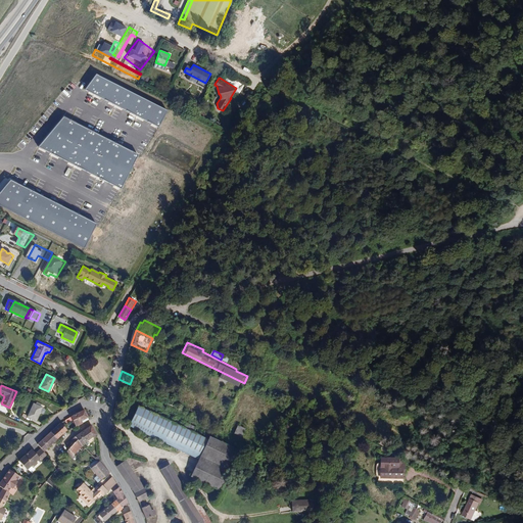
[(36,421),(41,407),(33,403),(28,417),(36,421)]
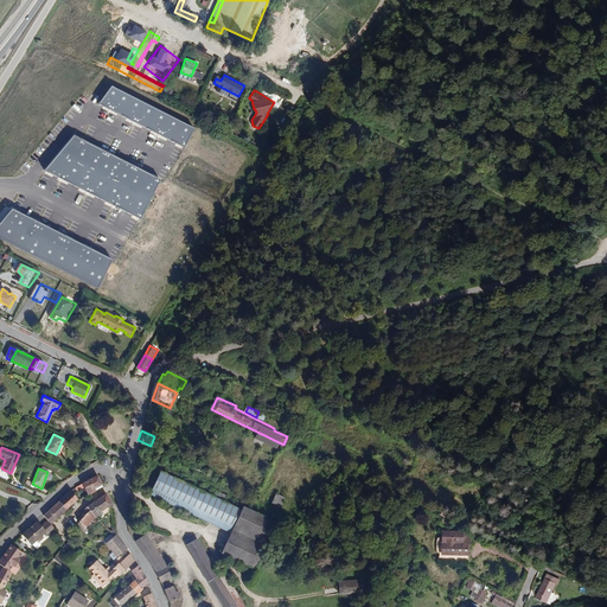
[(441,481),(445,473),(436,470),(433,478),(441,481)]
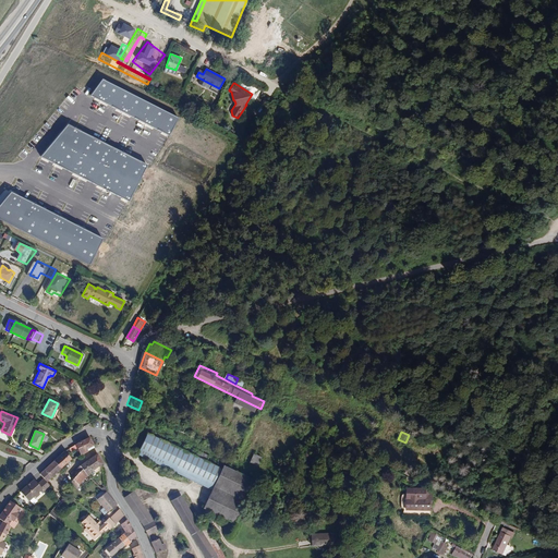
[(195,456),(160,439),(161,436),(155,433),(153,436),(147,433),(137,453),(211,488),(203,507),(210,510),(222,489),(233,470),(222,465),(221,469),(206,461),(208,456),(198,450),(195,456)]
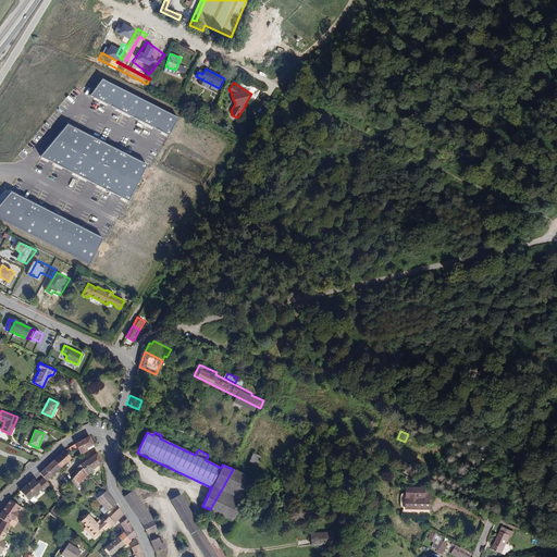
[(86,448),(93,444),(89,435),(75,443),(81,454),(87,450),(86,448)]
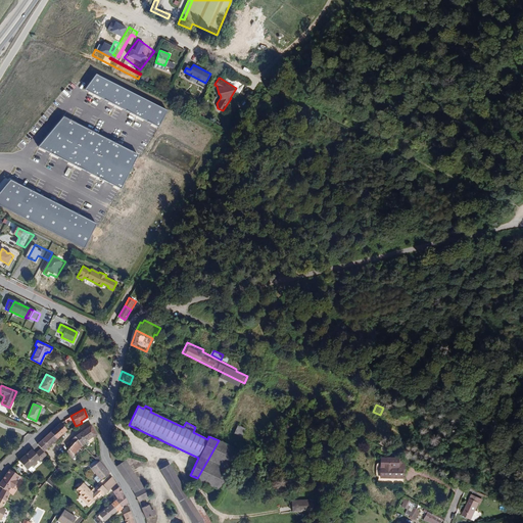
[(56,438),(66,429),(60,422),(50,431),(56,438)]
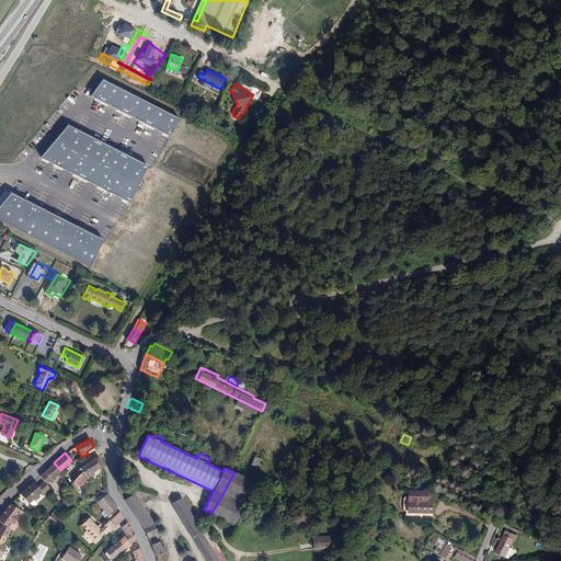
[(87,477),(92,473),(103,466),(98,456),(80,468),(76,471),(73,474),(77,477),(70,485),(78,492),(81,489),(79,487),(87,477)]
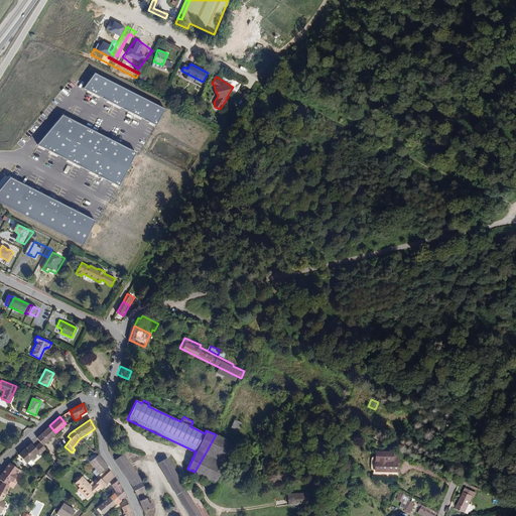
[(238,429),(241,422),(235,419),(232,426),(238,429)]
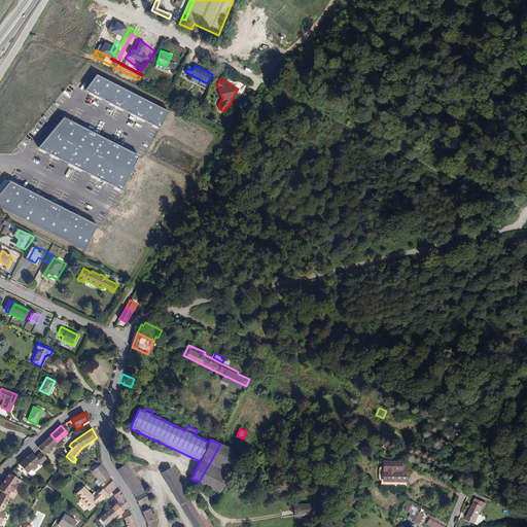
[(43,455),(57,442),(50,434),(37,447),(41,452),(42,453),(43,455)]
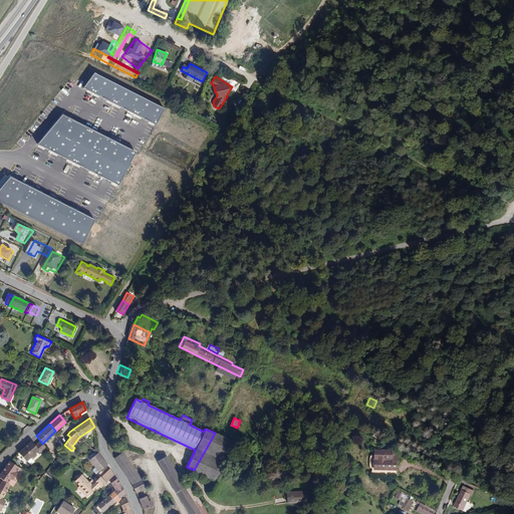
[(216,481),(234,443),(215,433),(205,451),(194,470),(216,481)]
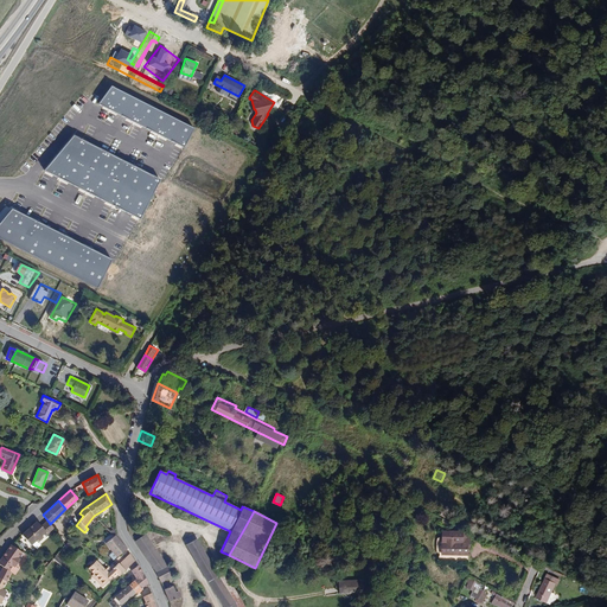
[(40,535),(45,531),(48,534),(53,529),(52,528),(53,526),(50,524),(49,522),(42,528),(40,525),(36,521),(25,529),(20,532),(30,543),(36,538),(37,541),(42,536),(40,535)]
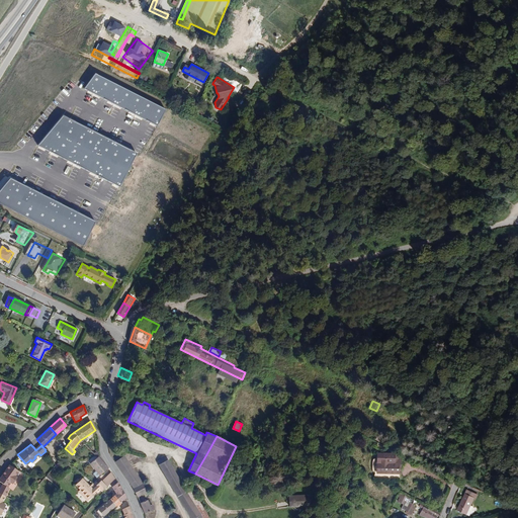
[(144,483),(123,455),(115,461),(133,488),(138,497),(147,492),(144,483)]
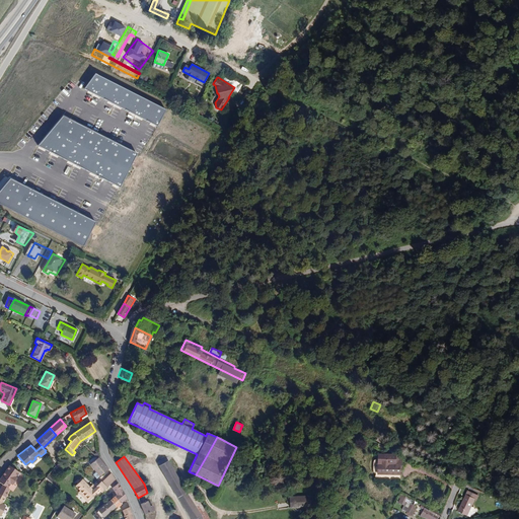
[(108,469),(98,457),(90,464),(96,471),(93,473),(96,478),(108,469)]
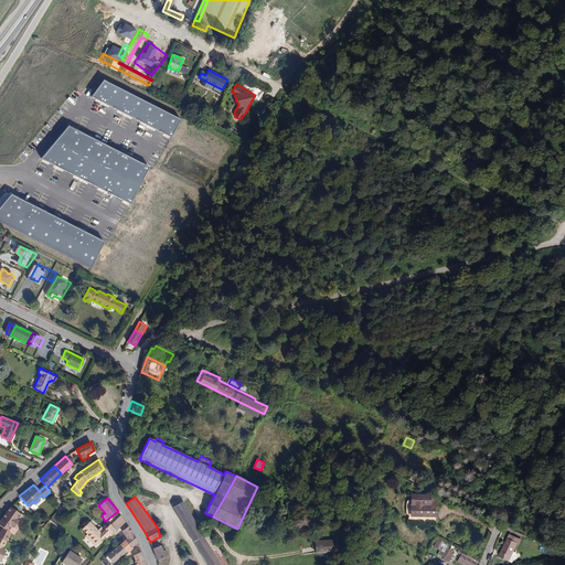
[(220,564),(219,561),(201,532),(181,499),(179,498),(171,502),(192,540),(208,564),(220,564)]
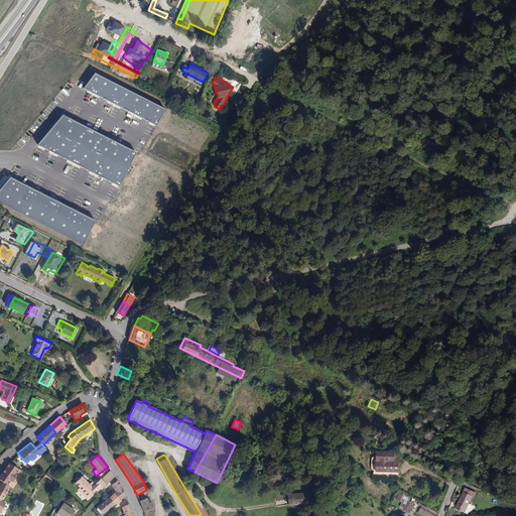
[(397,472),(397,463),(399,463),(399,457),(376,456),(376,472),(397,472)]
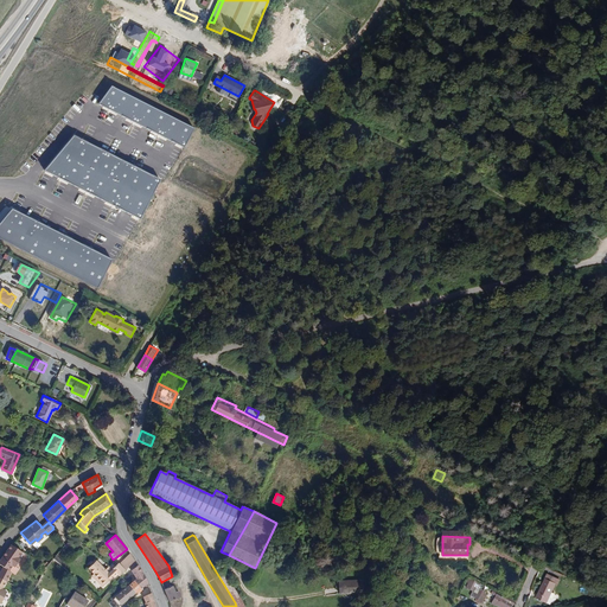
[(0,580),(6,582),(11,574),(8,572),(12,567),(14,568),(20,561),(18,560),(21,553),(10,545),(0,560),(0,566),(2,568),(0,573),(0,580)]
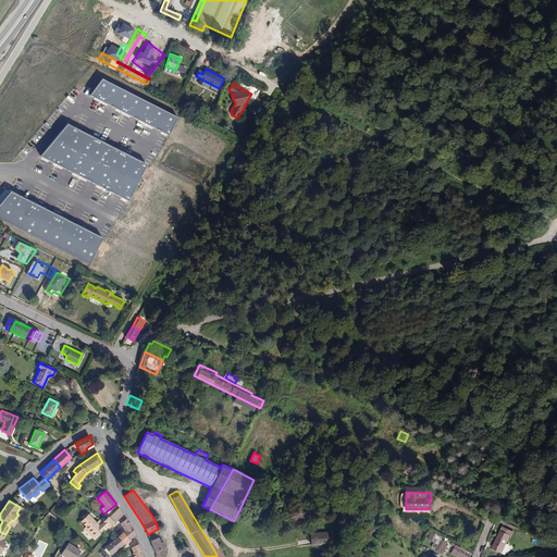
[(118,519),(124,515),(120,508),(110,517),(114,522),(118,519)]
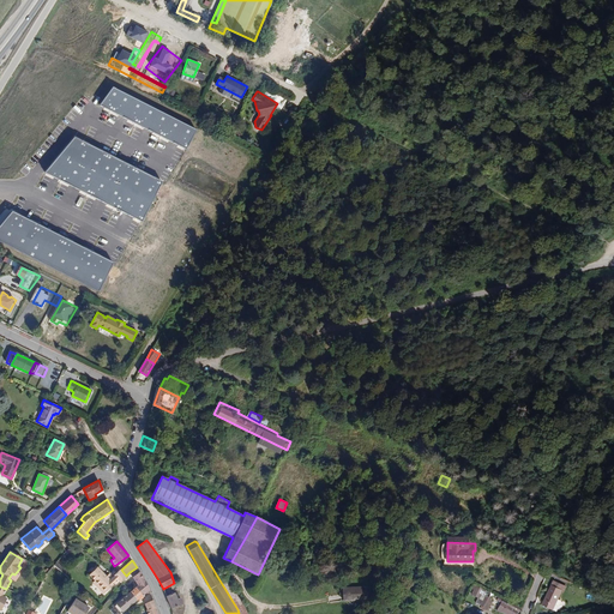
[(67,572),(60,565),(56,561),(54,565),(65,575),(67,572)]
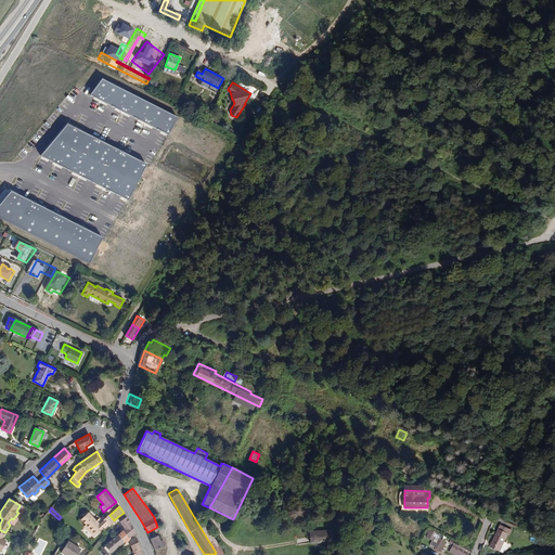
[(126,517),(124,513),(117,517),(119,521),(126,517)]
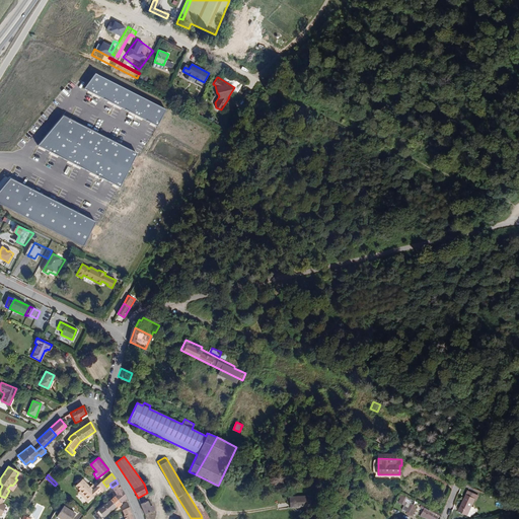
[(101,492),(106,487),(102,482),(101,480),(98,484),(96,485),(94,483),(93,485),(89,488),(82,480),(76,486),(80,491),(79,492),(87,501),(95,495),(94,494),(99,490),(101,492)]
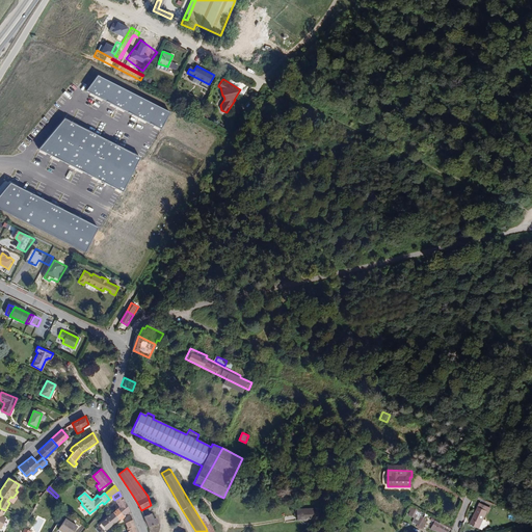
[(114,500),(112,496),(109,499),(104,504),(106,505),(109,508),(113,511),(117,508),(118,506),(114,500)]
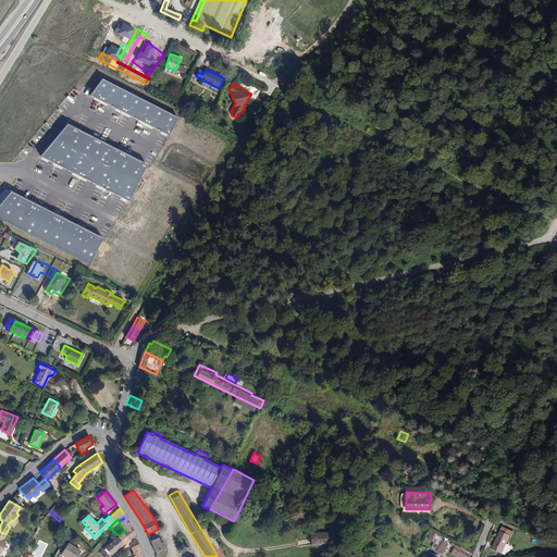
[(224,556),(221,549),(203,521),(198,524),(215,553),(217,556),(224,556)]
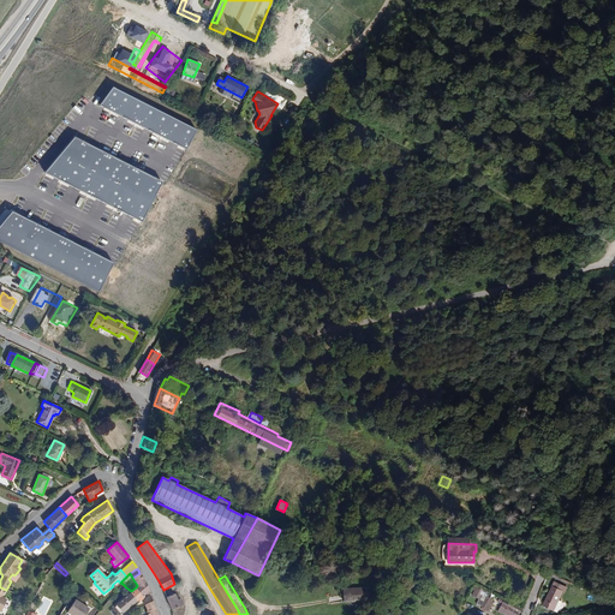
[(565,591),(567,586),(555,581),(553,586),(563,591),(565,591)]
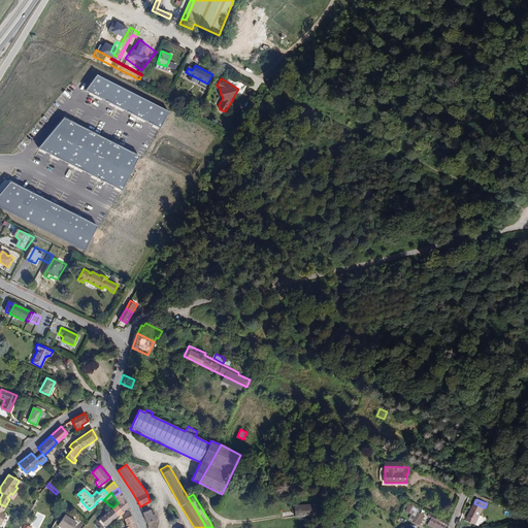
[(421,508),(408,501),(406,505),(407,505),(405,510),(411,514),(414,508),(419,512),(421,508)]
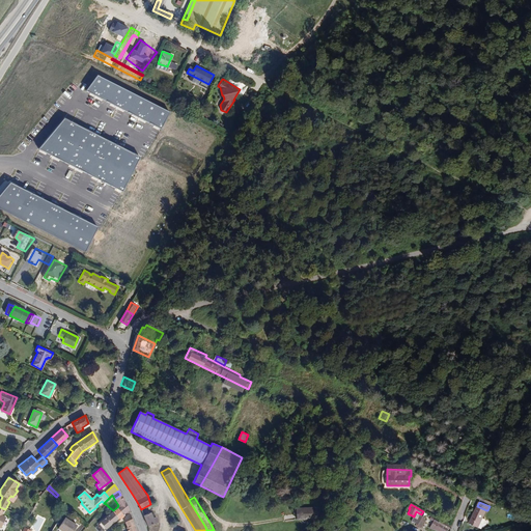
[(478,528),(486,510),(477,506),(469,523),(478,528)]
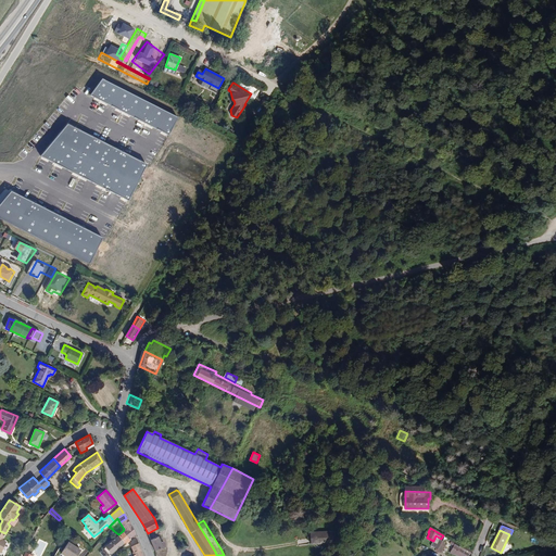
[(124,543),(117,535),(118,534),(114,531),(112,533),(109,536),(114,542),(109,545),(112,550),(118,547),(124,543)]
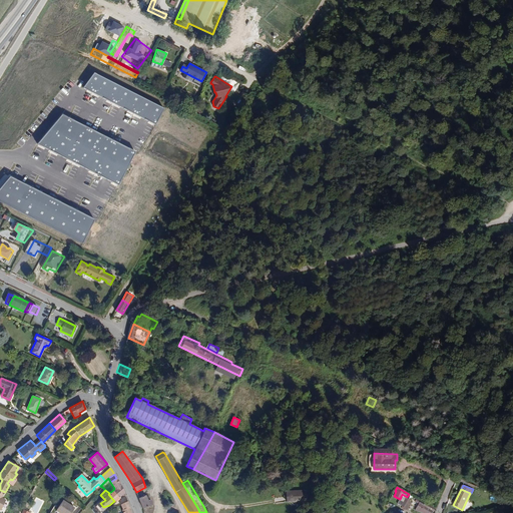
[(118,497),(113,490),(109,493),(108,494),(114,501),(118,497)]
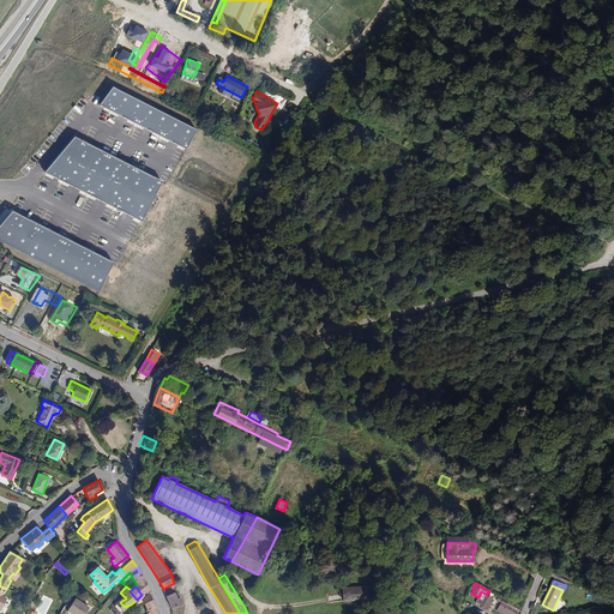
[(367,599),(366,587),(342,588),(343,600),(367,599)]
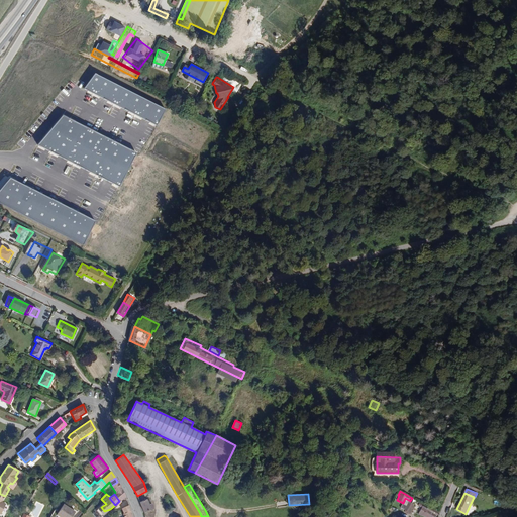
[(154,508),(151,503),(149,503),(147,498),(139,502),(144,512),(151,509),(154,508)]
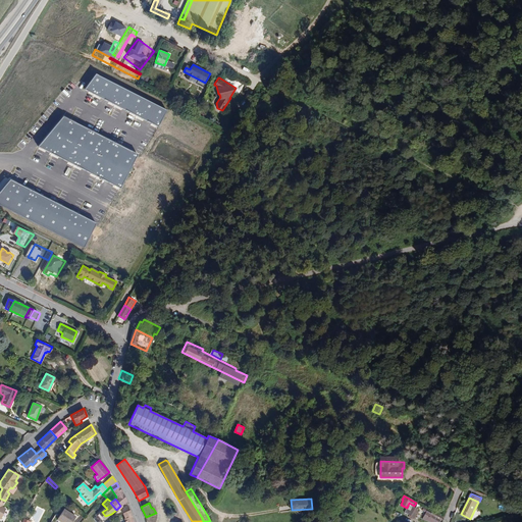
[(418,511),(419,509),(414,507),(412,512),(407,509),(405,514),(415,519),(419,512),(418,511)]
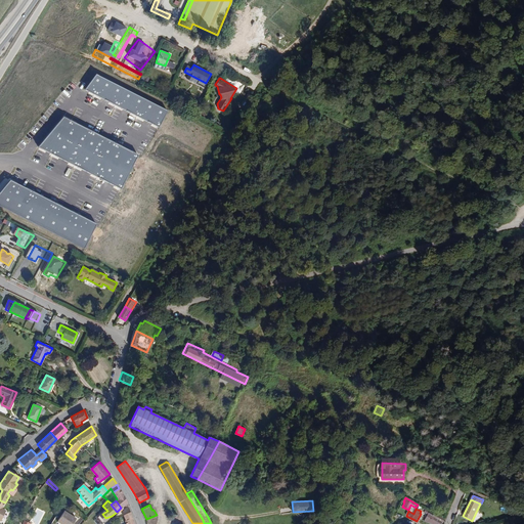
[(444,518),(429,511),(424,520),(428,522),(429,520),(431,522),(430,522),(433,523),(439,523),(441,521),(443,522),(444,518)]
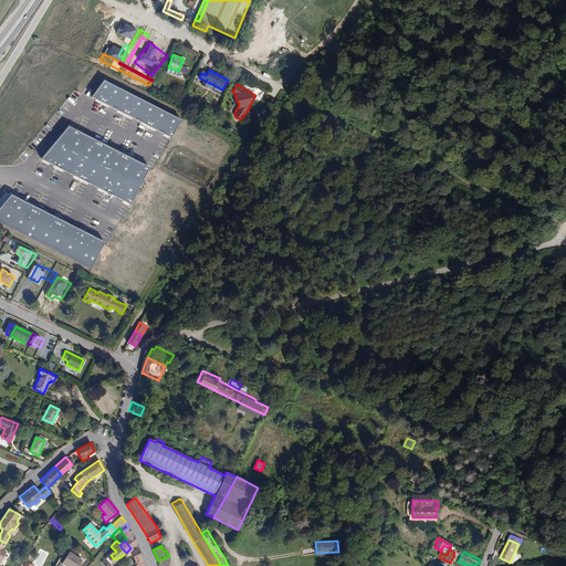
[(79,565),(83,561),(72,553),(64,565),(66,565),(79,565)]
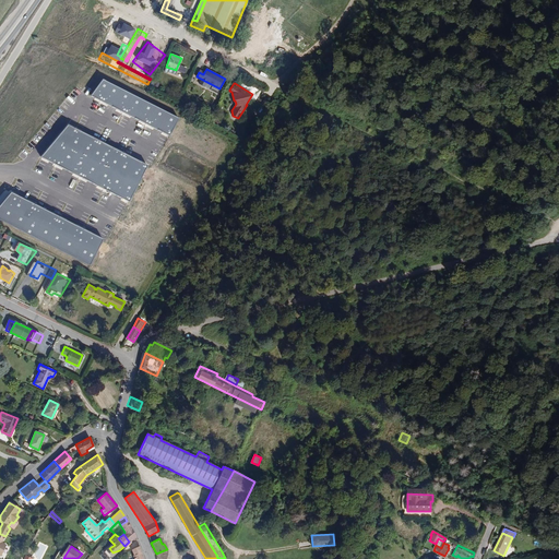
[(143,558),(139,546),(131,549),(133,555),(132,555),(133,558),(143,558)]
